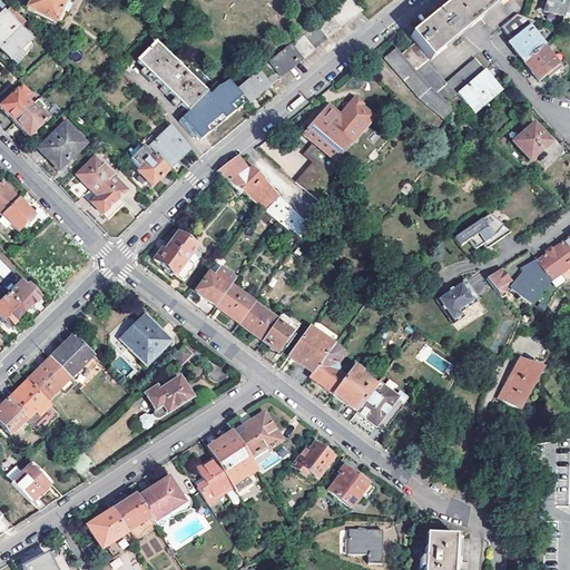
[(31,0),(27,9),(55,22),(55,21),(65,0),(31,0)]
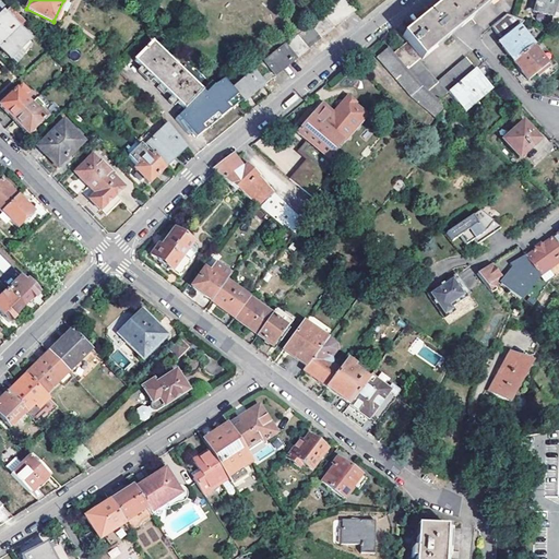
[(63,0),(54,21),(60,24),(72,0),(63,0)]
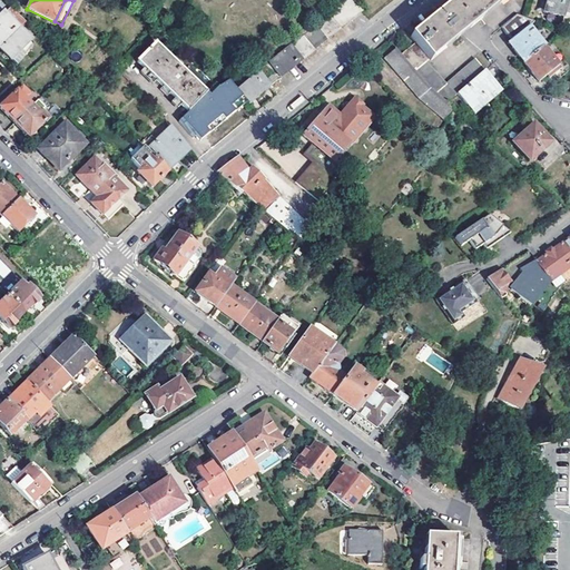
[(352,18),(361,11),(352,0),(345,0),(341,5),(352,18)]
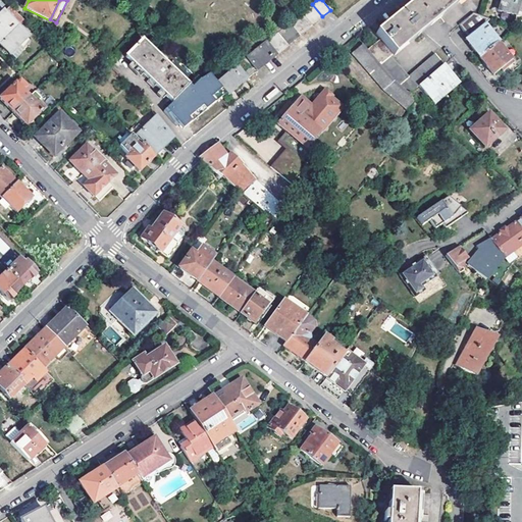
[(418,85),(444,64),(434,54),(408,76),(389,56),(431,22),(458,0),(415,0),(414,2),(402,11),(375,33),(380,39),(366,49),(392,79),(408,94),(418,85)]
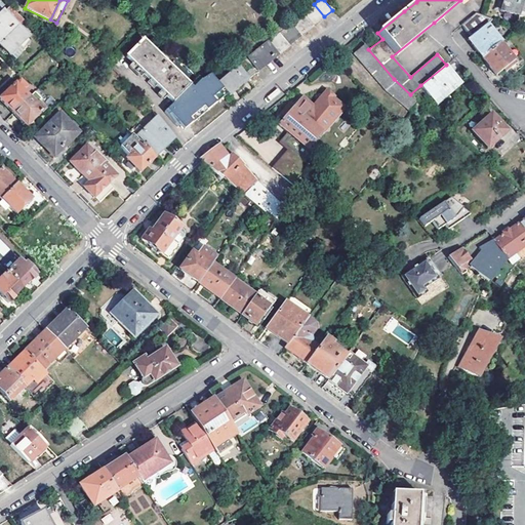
[(524,0),(505,0),(501,10),(524,16),(524,0)]
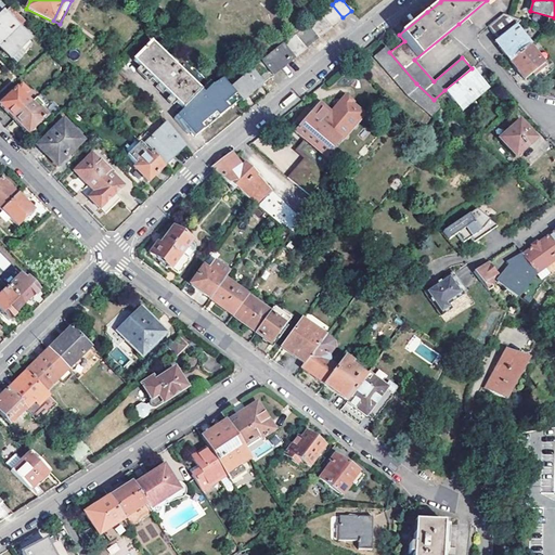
[(272,76),(343,17),(332,4),(275,50),(272,48),(267,52),(269,55),(260,62),(272,76)]
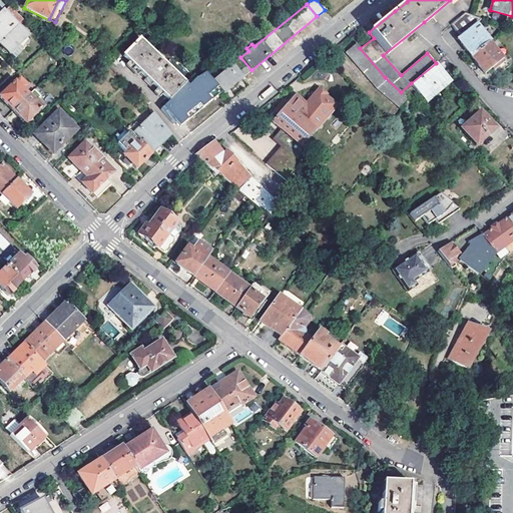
[(19,44),(28,35),(14,21),(20,16),(10,6),(5,12),(4,11),(0,14),(0,43),(4,47),(12,38),(19,44)]
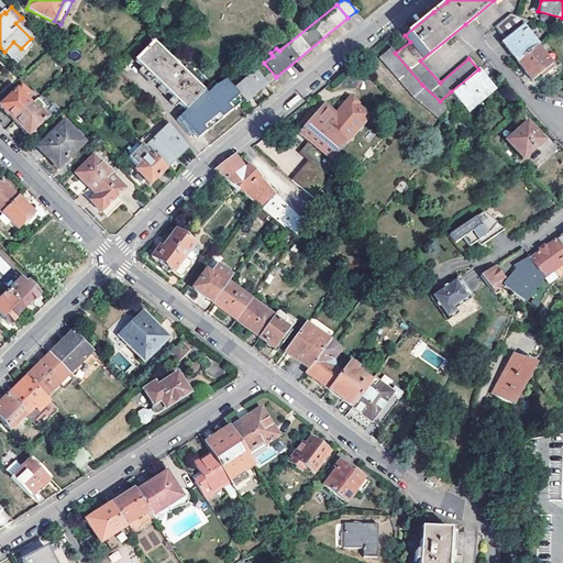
[(500,42),(517,62),(536,45),(537,44),(521,25),(528,20),(519,17),(508,13),(492,28),(504,40),(500,42)]
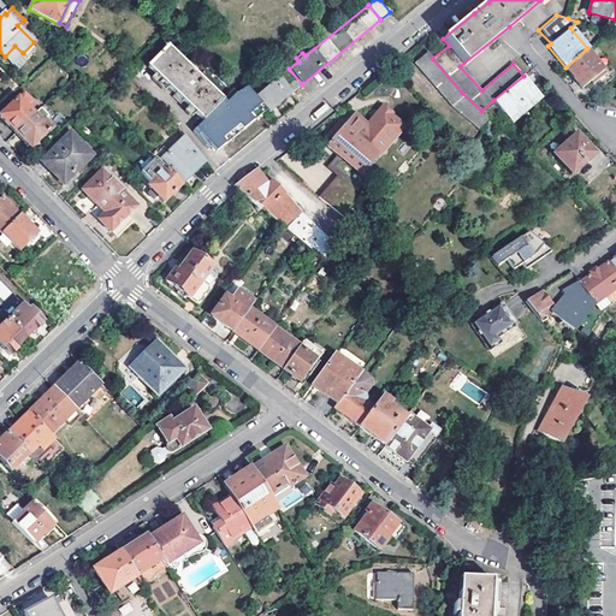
[(39,48),(34,42),(23,53),(15,46),(5,57),(17,70),(39,48)]
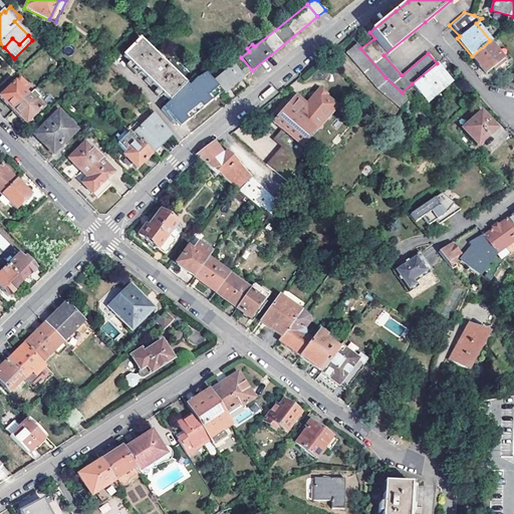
[(169,102),(185,84),(141,36),(123,54),(169,102)]
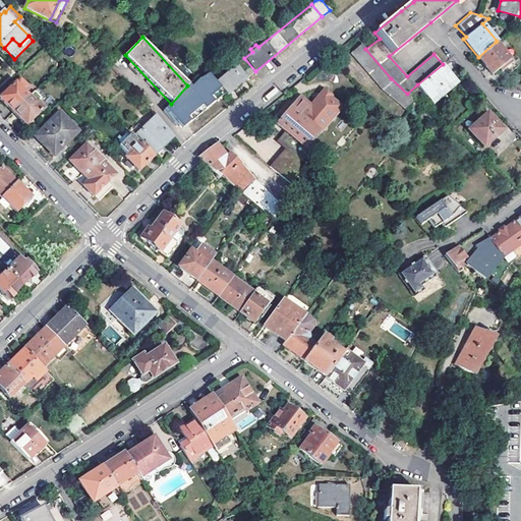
[(493,73),(501,67),(510,59),(496,42),(478,57),(493,73)]
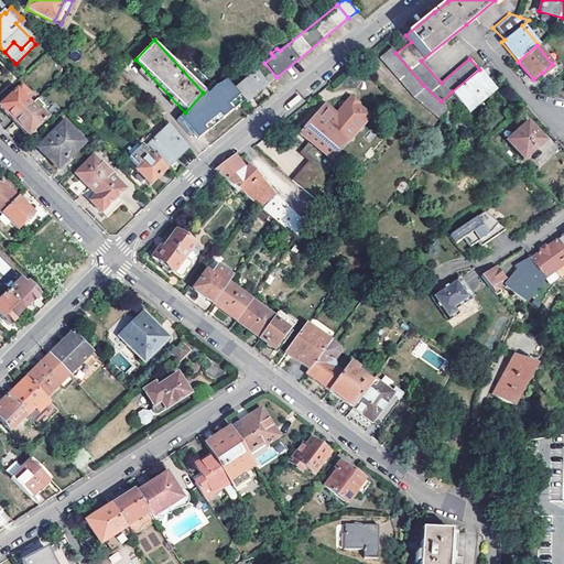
[(396,53),(393,51),(382,60),(418,101),(442,122),(452,110),(441,101),(423,85),(396,53)]
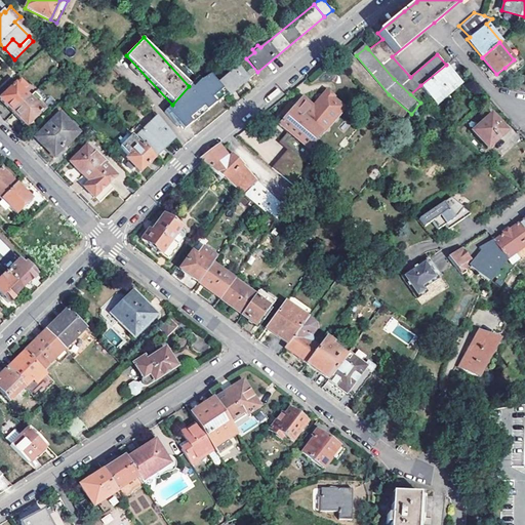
[(516,62),(514,59),(505,68),(507,70),(516,62)]
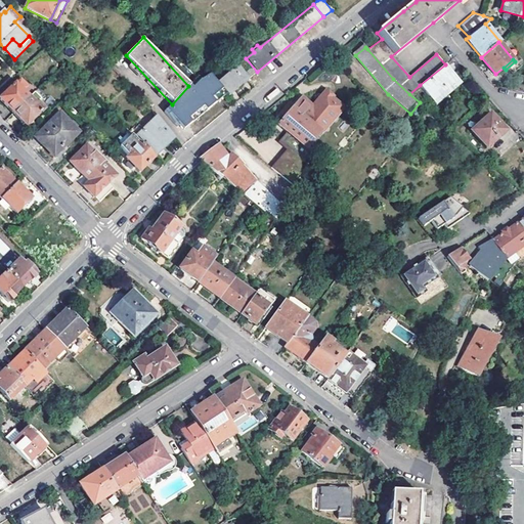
[(420,85),(434,102),(460,82),(445,64),(420,85)]
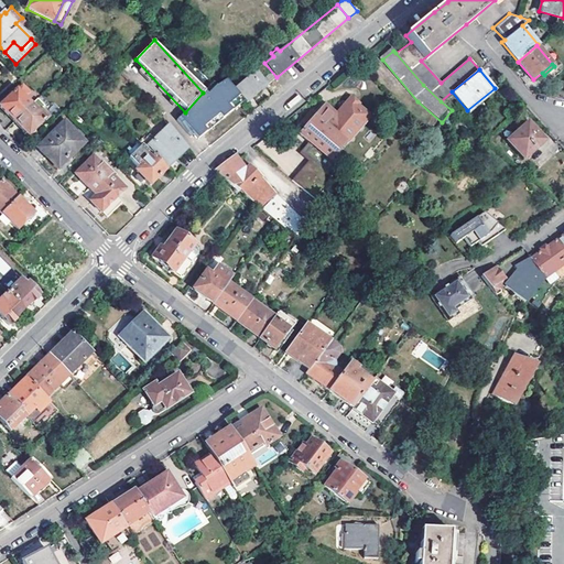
[(242,101),(245,105),(266,87),(255,73),(232,90),(242,101)]
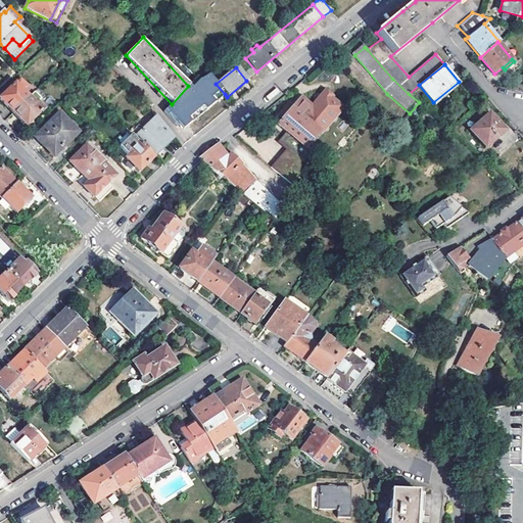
[(253,74),(249,69),(243,75),(247,80),(253,74)]
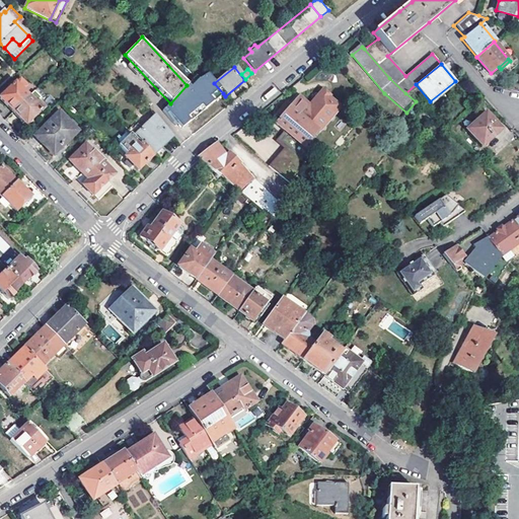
[(187,85),(170,103),(163,108),(180,129),(223,93),(214,83),(206,75),(198,81),(195,78),(187,85)]
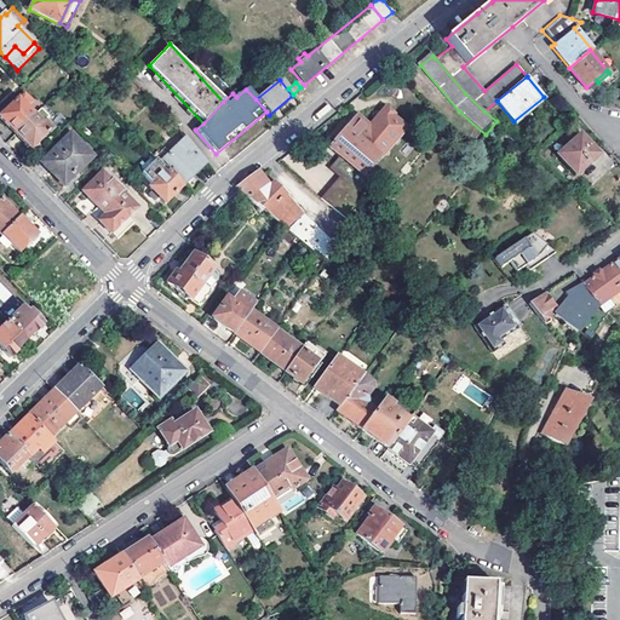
[(16,133),(34,115),(27,108),(32,102),(26,96),(19,101),(18,101),(1,118),(16,133)]
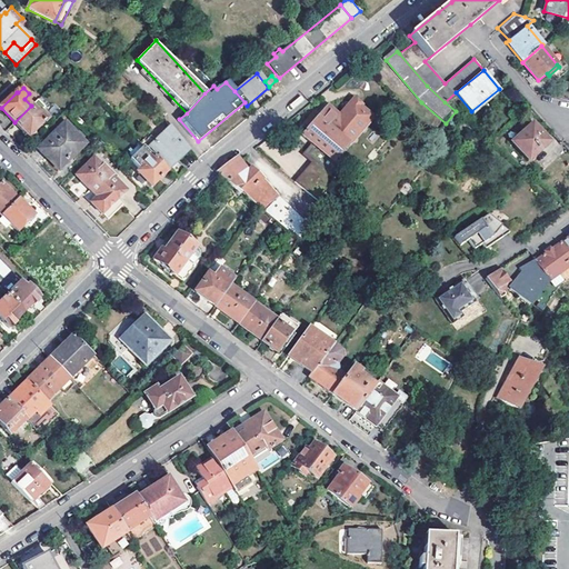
[(499,89),(471,111),(473,113),(501,91),(499,89)]
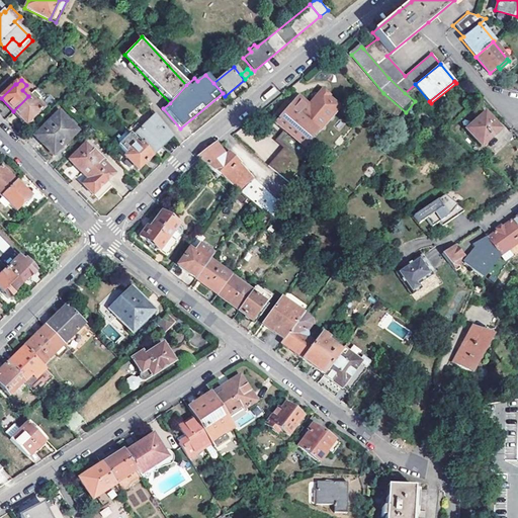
[(26,125),(45,108),(37,101),(40,98),(33,91),(28,96),(13,111),(26,125)]
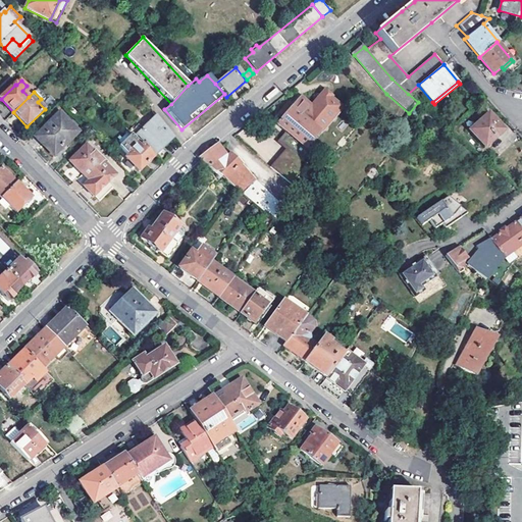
[(300,154),(305,158),(345,110),(323,92),(310,106),(301,98),(299,100),(296,98),(290,105),(288,103),(284,103),(278,111),(279,113),(283,117),(278,123),(283,127),(290,133),(283,141),(300,154)]
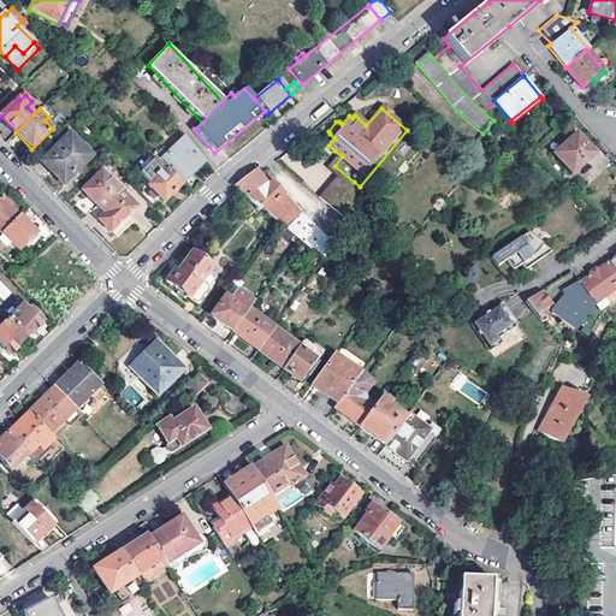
[(576,134),(554,153),(572,175),(594,154),(576,134)]
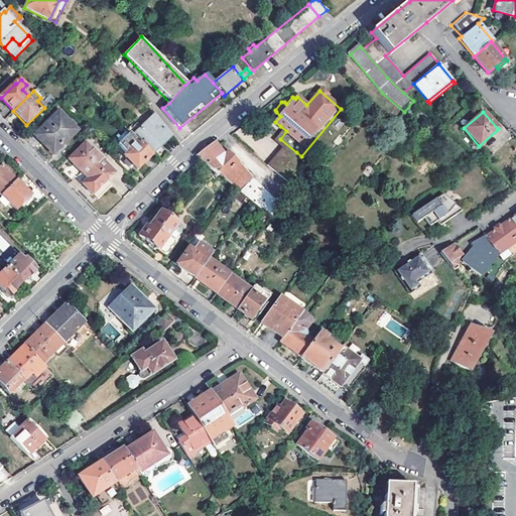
[(76,131),(58,113),(35,136),(53,153),(76,131)]
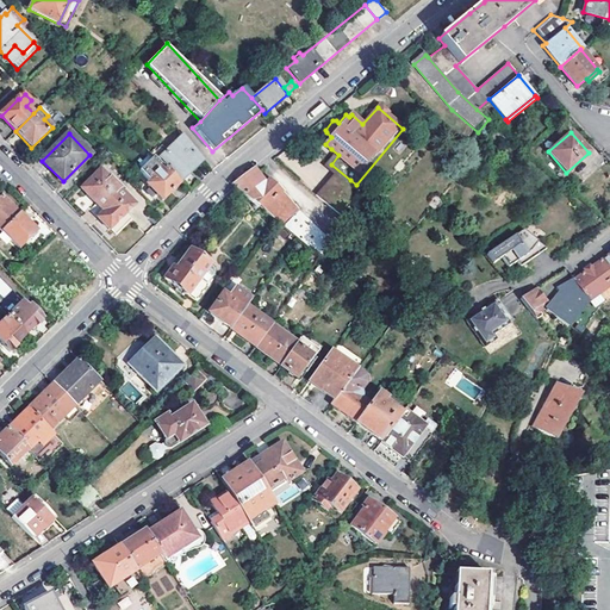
[(201,160),(180,135),(155,160),(178,182),(201,160)]
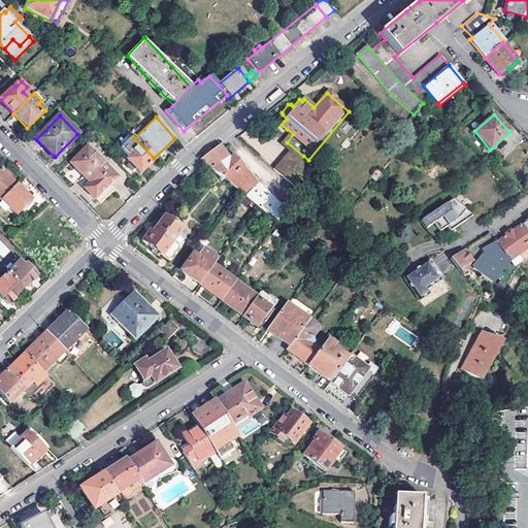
[(270,166),(293,183),(300,172),(300,160),(303,156),(287,142),(293,134),(287,129),(279,138),(288,145),(270,166)]
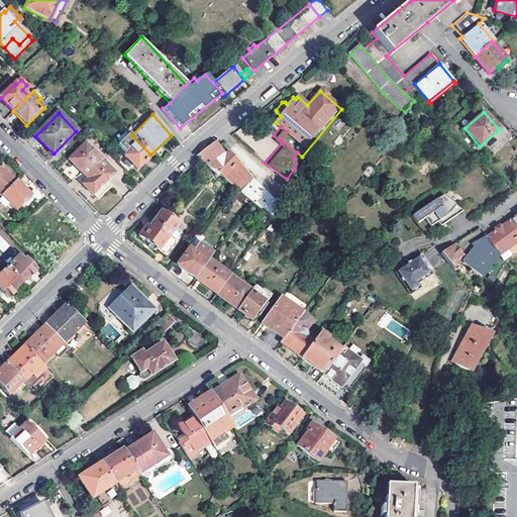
[(136,170),(151,154),(150,154),(131,135),(128,131),(116,143),(124,151),(125,150),(127,151),(123,156),(126,159),(130,164),(136,170)]
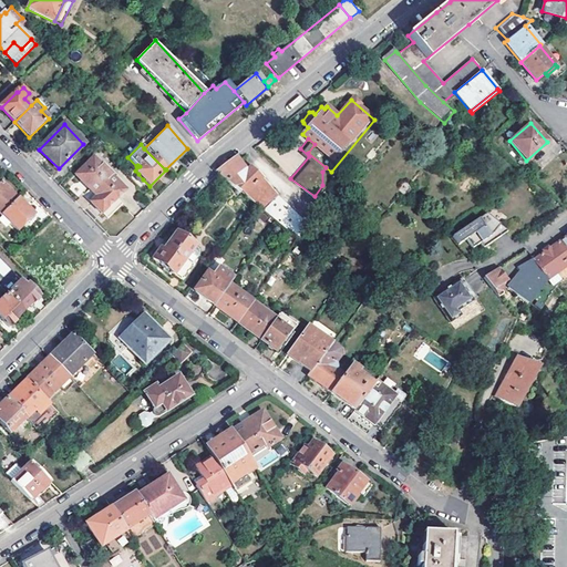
[(113,178),(101,166),(92,157),(75,173),(95,194),(90,200),(101,212),(102,210),(116,197),(124,189),(113,178)]
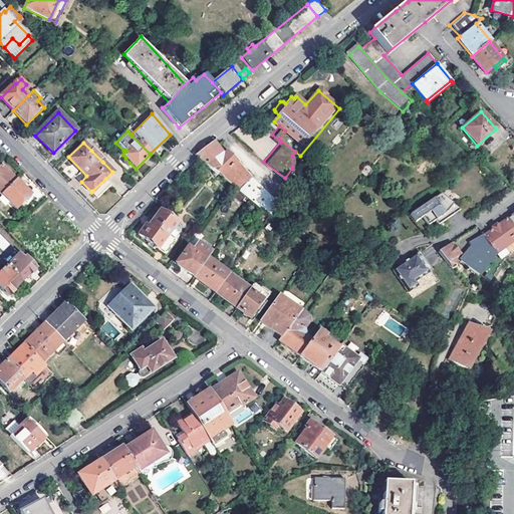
[(195,156),(270,217),(280,207),(235,163),(236,162),(226,152),(222,157),(219,153),(220,152),(213,143),(195,156)]
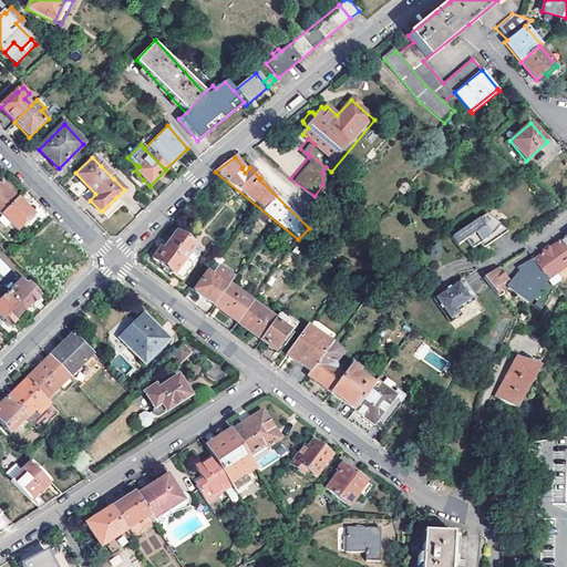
[(104,163),(101,166),(113,178),(116,175),(104,163)]
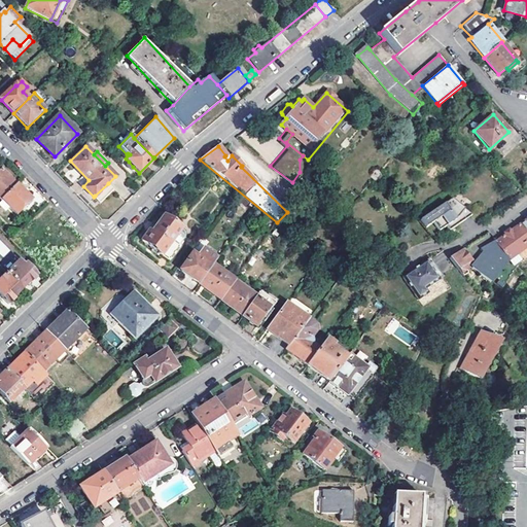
[(0,198),(1,200),(2,199),(16,184),(2,169),(0,170),(0,198)]
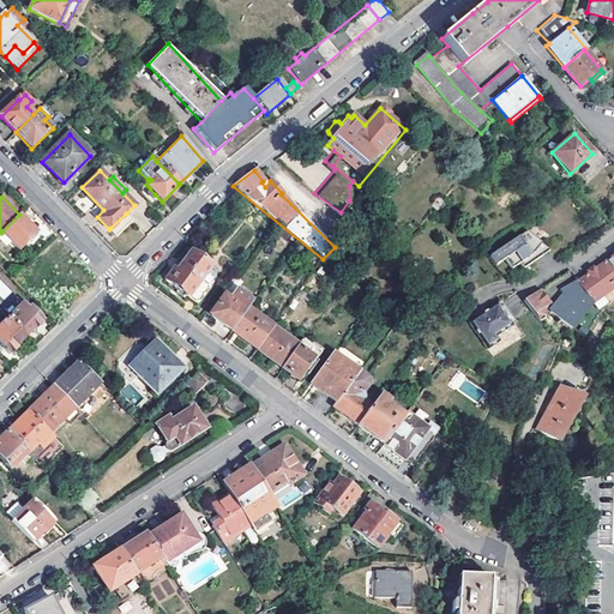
[(126,214),(110,228),(116,235),(132,220),(126,214)]
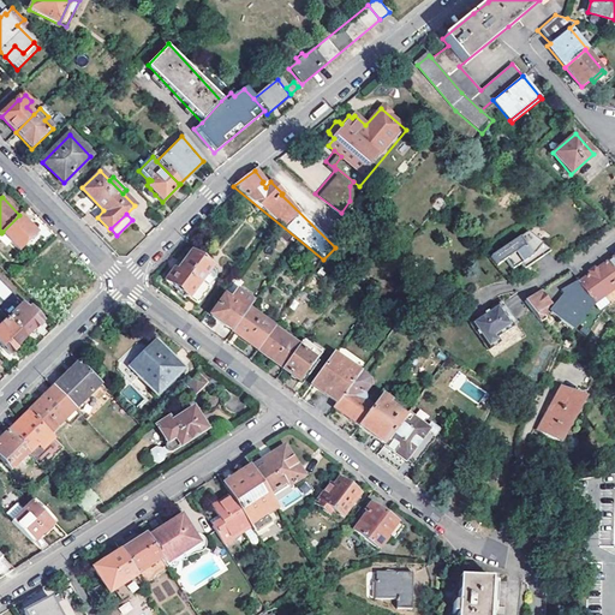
[(36,233),(19,215),(3,232),(10,240),(19,250),(36,233)]
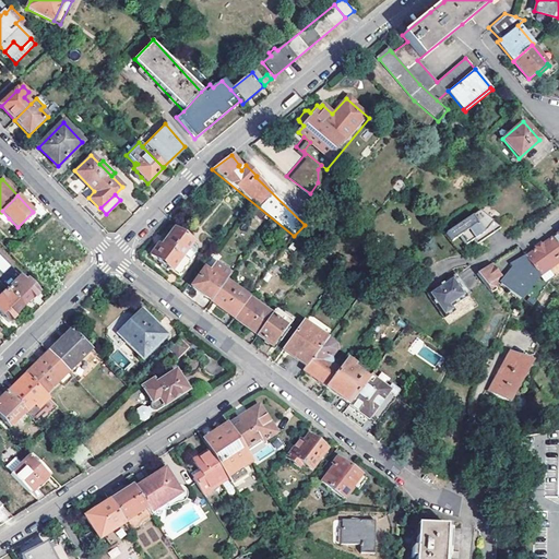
[(449,235),(455,242),(463,237),(470,245),(473,242),(476,239),(479,244),(489,237),(499,224),(482,210),(449,235)]
